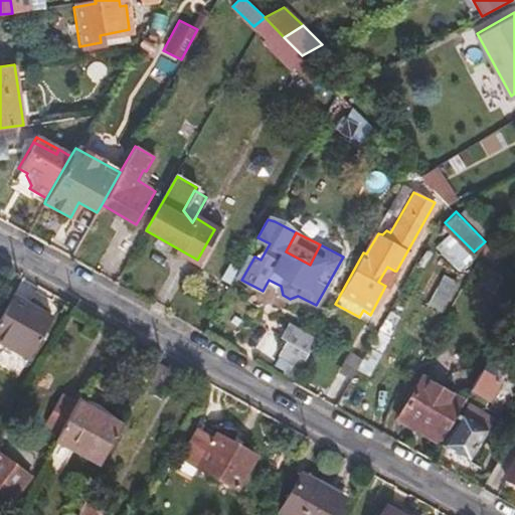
[(486,242),(472,268),(483,275),(496,252),(486,242)]
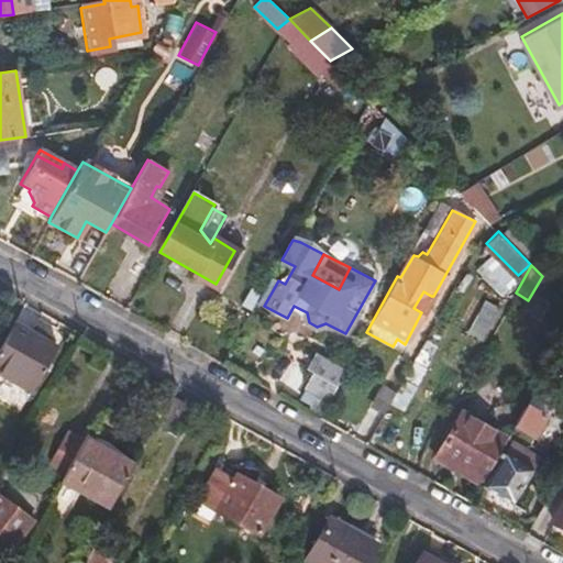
[(278,280),(272,277),(257,301),(264,306),(278,280)]
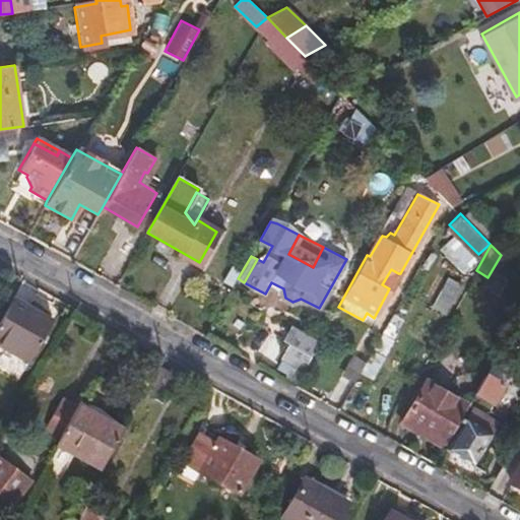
[(391,269),(382,284),(389,288),(398,273),(391,269)]
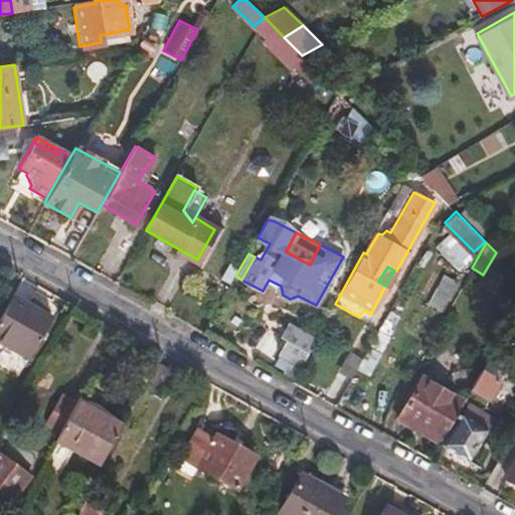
[(123,272),(117,283),(125,288),(132,277),(123,272)]
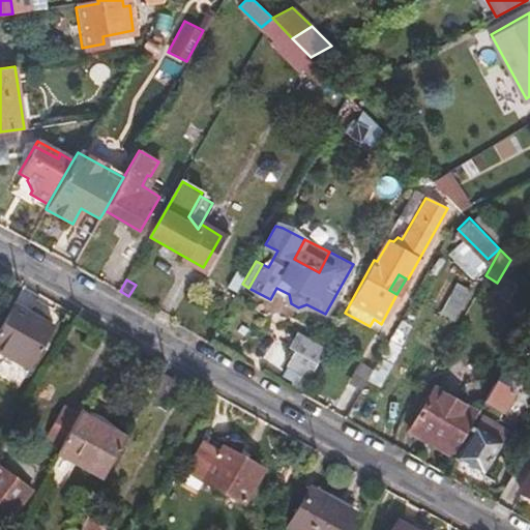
[(458,282),(445,312),(457,317),(469,287),(458,282)]
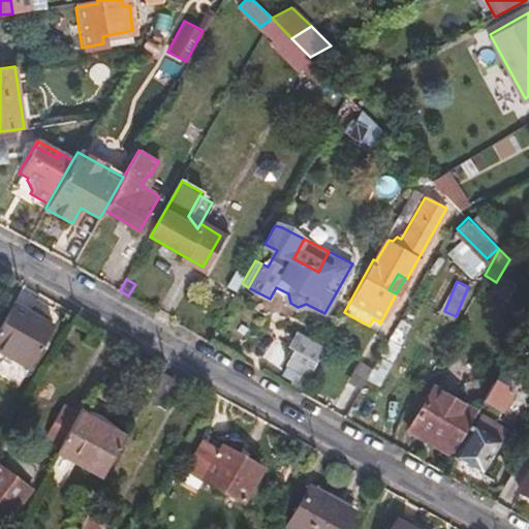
[(54,325),(13,303),(0,325),(0,349),(30,367),(54,325)]
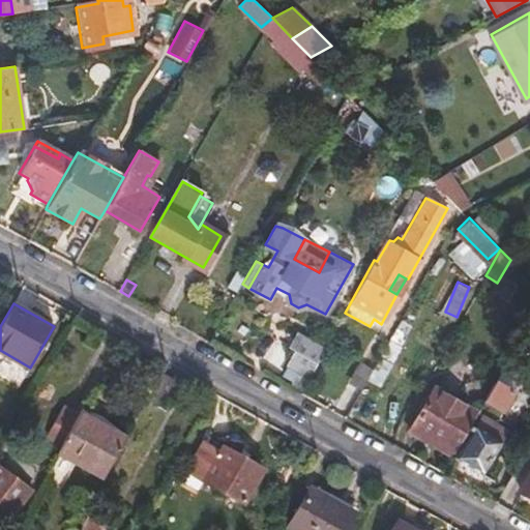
[(340,321),(373,339),(377,330),(370,326),(345,313),(340,321)]
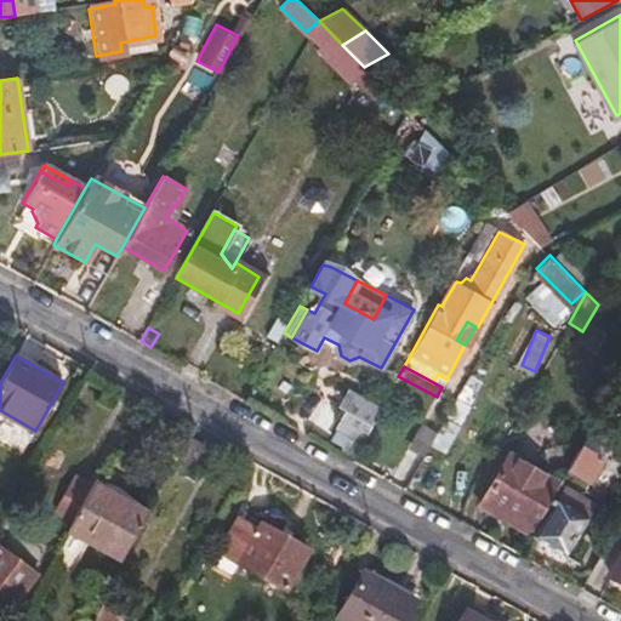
[(438,374),(433,382),(442,387),(446,380),(438,374)]
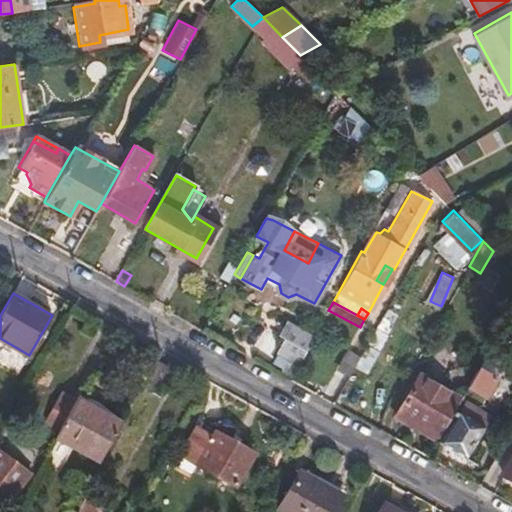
[(280,336),(285,340),(279,351),(297,362),(311,336),(288,323),(280,336)]
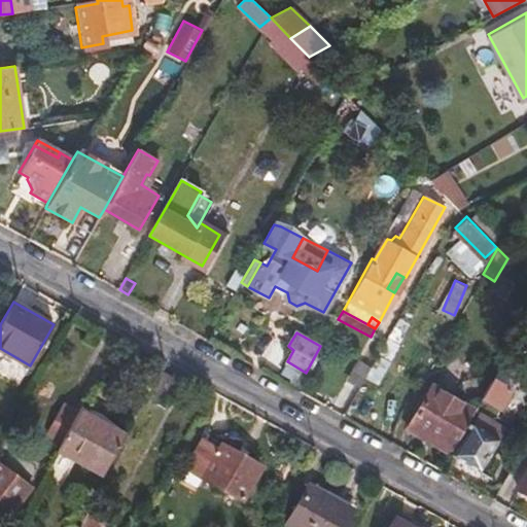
[(497,366),(489,382),(503,391),(512,376),(497,366)]
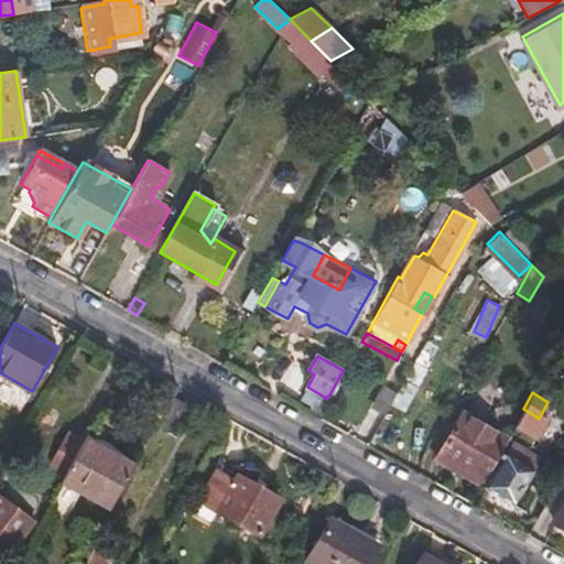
[(523,409),(505,441),(509,442),(485,487),(512,503),(532,468),(531,467),(535,457),(522,449),(539,419),(523,409)]
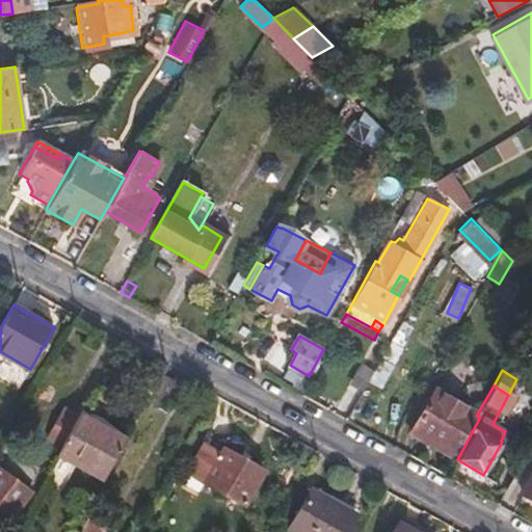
[(434,389),(411,430),(446,451),(470,408),(434,389)]
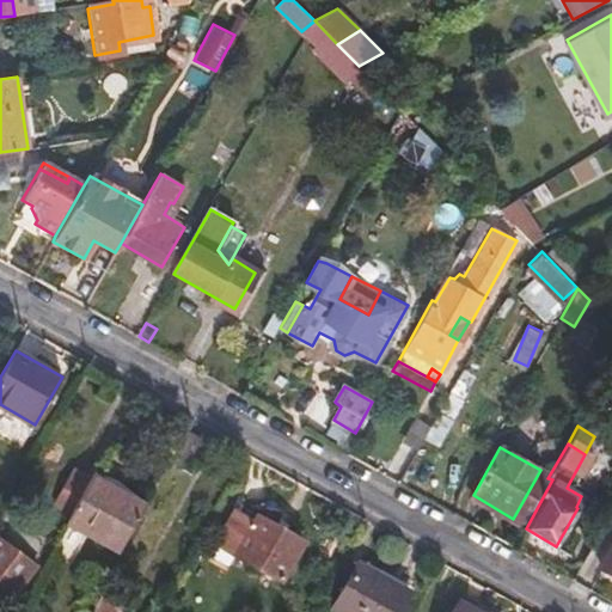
[(55,508),(68,516),(90,478),(75,470),(55,508)]
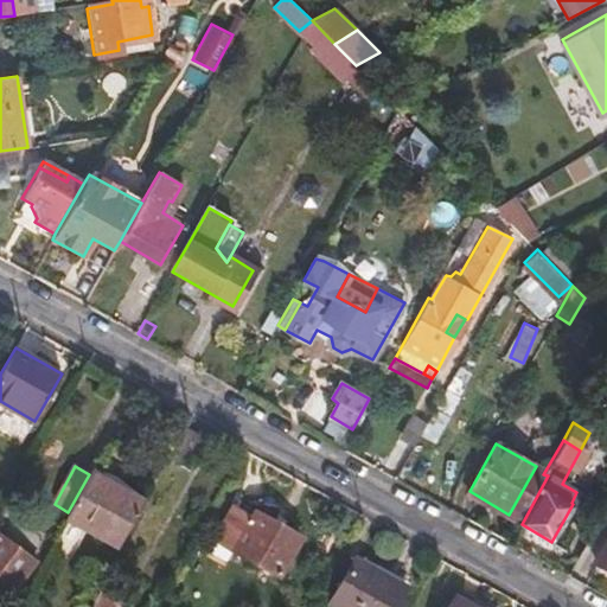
[(64,519),(115,548),(140,503),(89,474),(68,512),(64,519)]
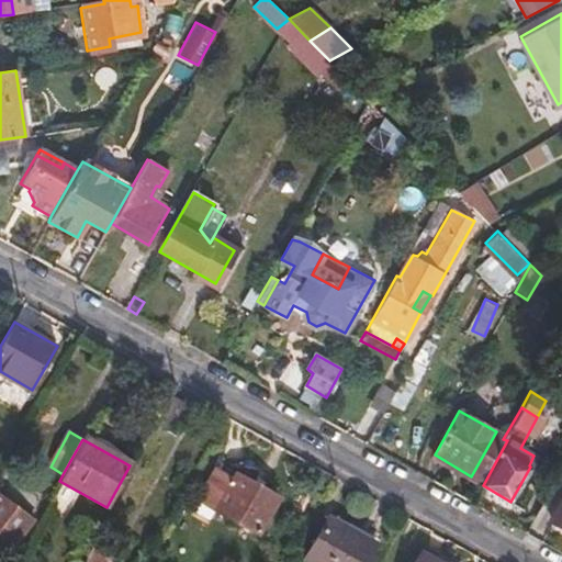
[(259,535),(279,498),(236,474),(234,479),(220,471),(203,499),(216,508),(215,510),(259,535)]
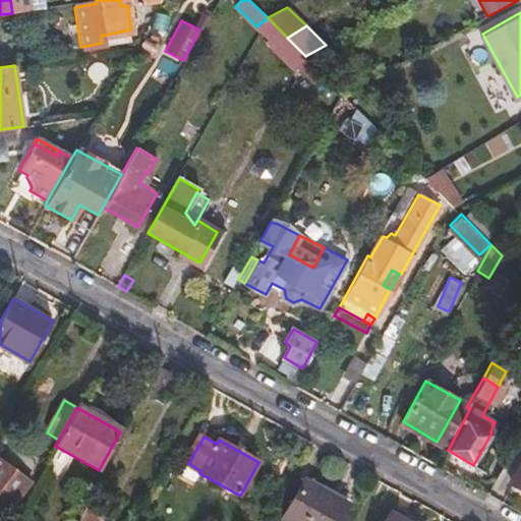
[(24,481),(0,461),(0,505),(3,508),(24,481)]
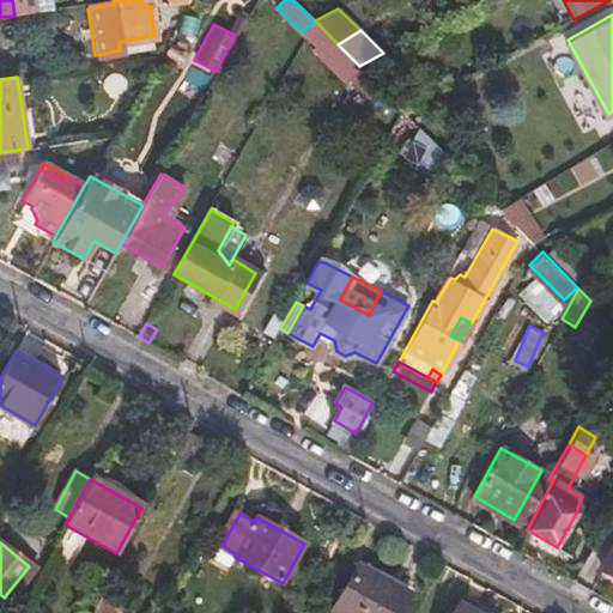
[(612,544),(600,566),(612,574),(612,544)]
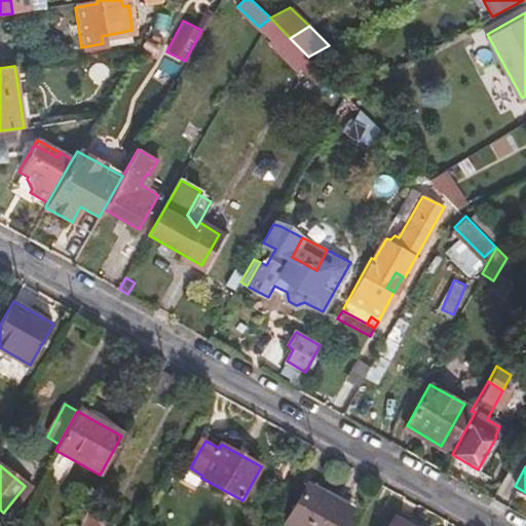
[(289,525),(339,525),(349,510),(304,484),(284,523),(289,525)]
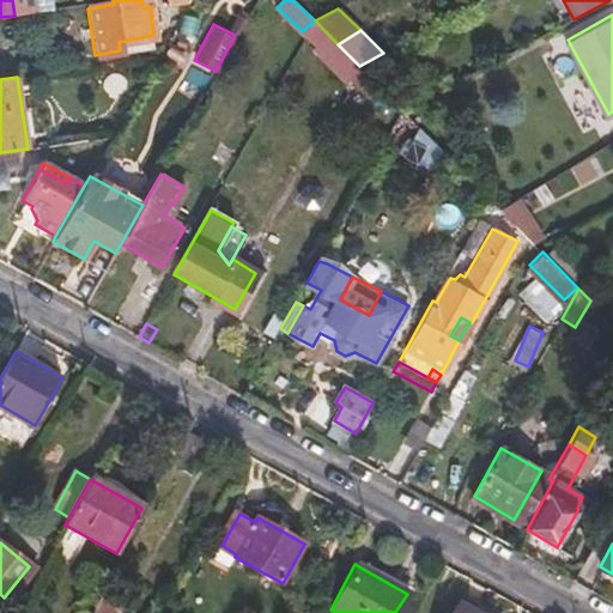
[(109,612),(114,605),(97,596),(87,612),(109,612)]
